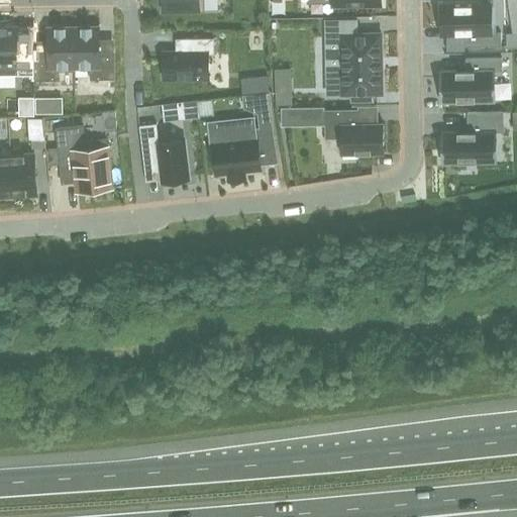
[(162,0),(163,11),(204,10),(203,0),(162,0)]
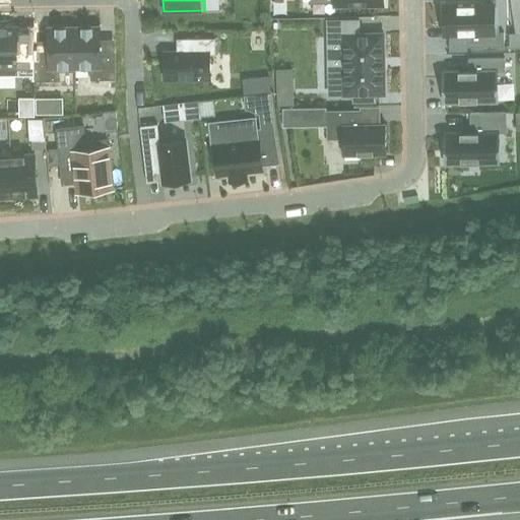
[(519,3),(511,5),(515,33),(509,33),(510,47),(519,46),(519,3)]
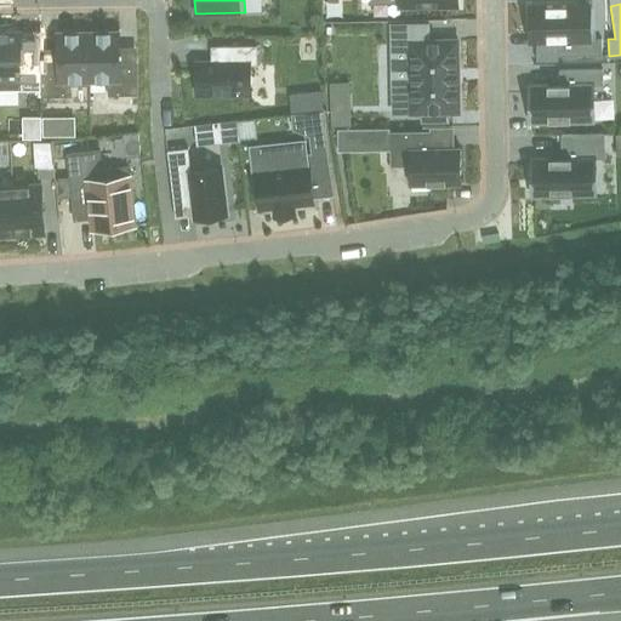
[(588,5),(530,7),(530,41),(553,40),(568,40),(568,56),(600,55),(600,39),(588,39),(588,5)]
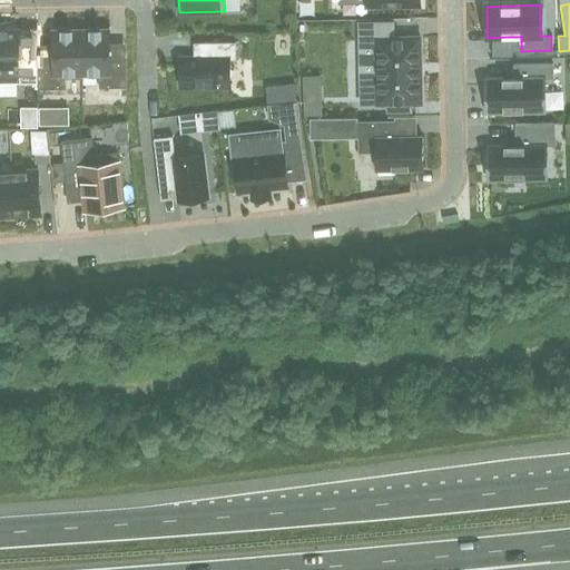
[(360,75),(361,104),(387,102),(387,110),(410,109),(410,102),(421,102),(420,36),(392,36),(392,21),(359,22),(359,42),(360,75)]
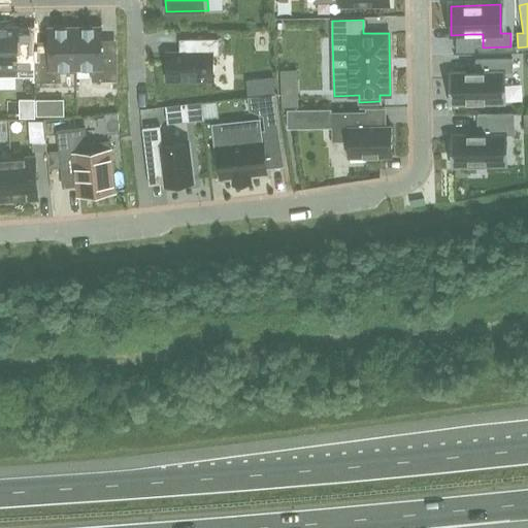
[(0,27),(0,76),(34,76),(34,48),(18,48),(18,28),(0,27)]
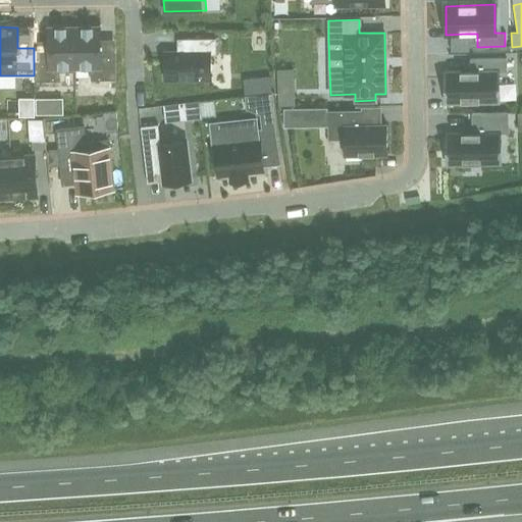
[(74,67),(74,28),(48,29),(49,56),(34,56),(35,81),(59,81),(59,71),(75,71),(75,67),(74,67)]
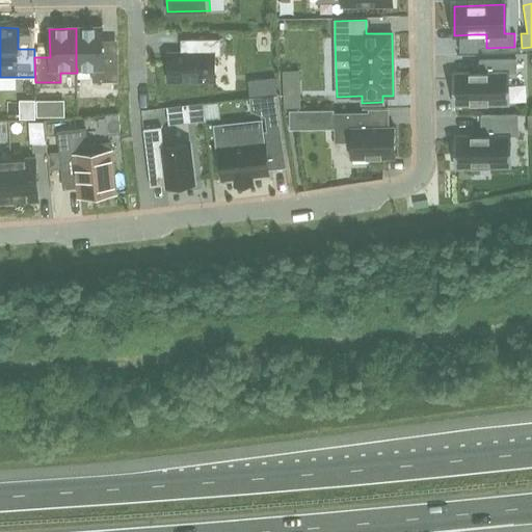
[(118,81),(117,56),(102,56),(102,28),(76,28),(76,69),(77,69),(92,69),(92,81),(118,81)]
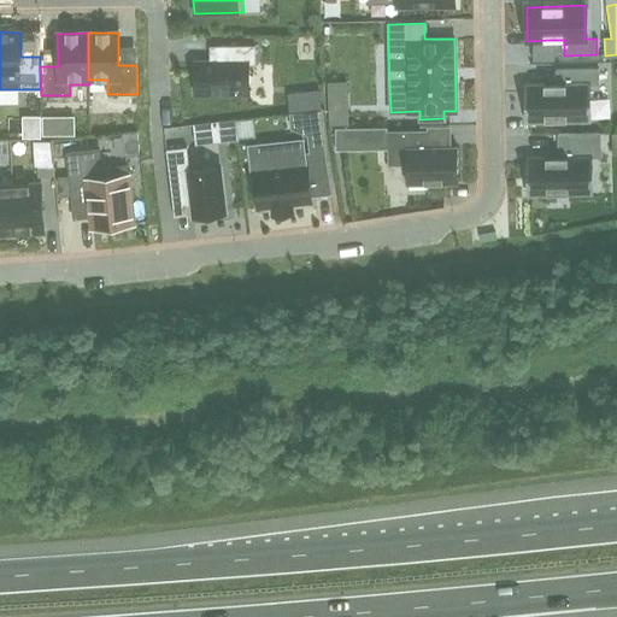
[(219,63),(210,63),(195,63),(195,93),(248,92),(248,64),(256,63),(256,45),(219,46),(219,63)]
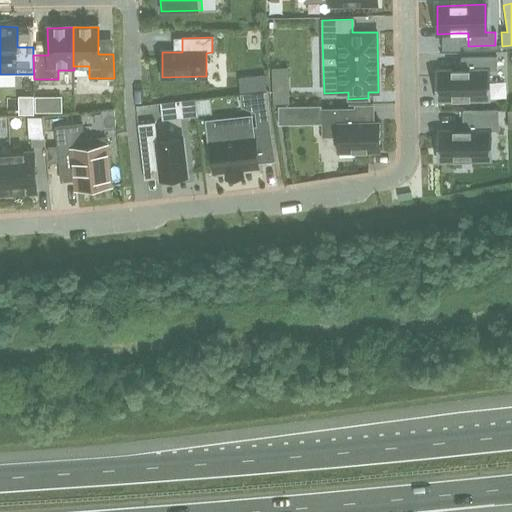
[(461,71),(438,71),(439,99),(487,98),(486,70),(497,70),(497,57),(461,57),(461,71)]
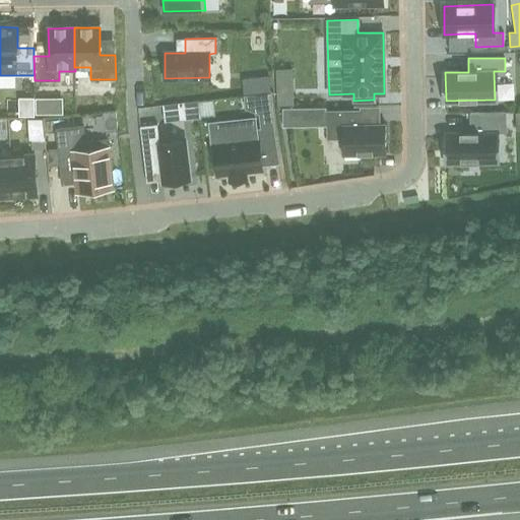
[(294,94),(277,95),(277,106),(294,106),(294,94)]
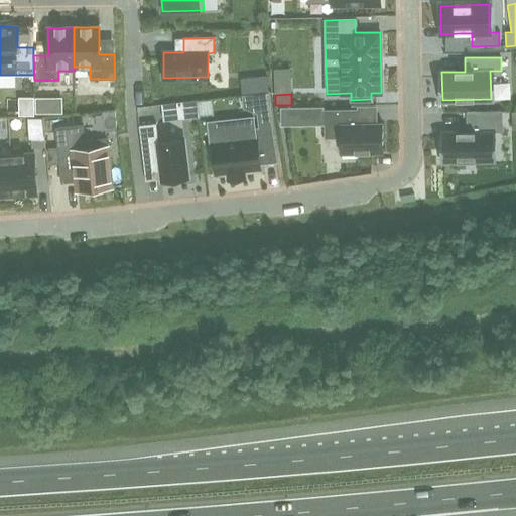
[(35,98),(35,113),(43,113),(43,98),(35,98)]
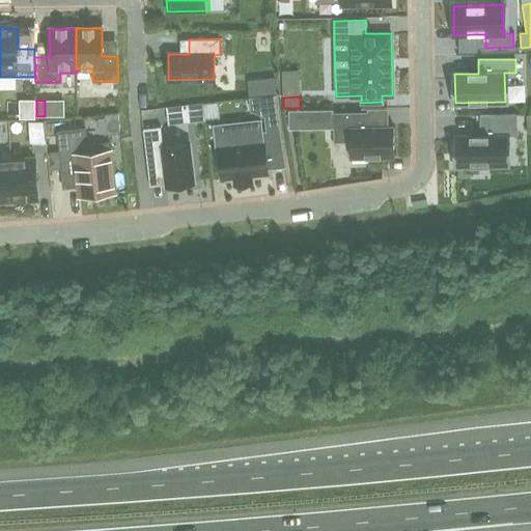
[(166,106),(167,121),(218,118),(217,103),(166,106)]
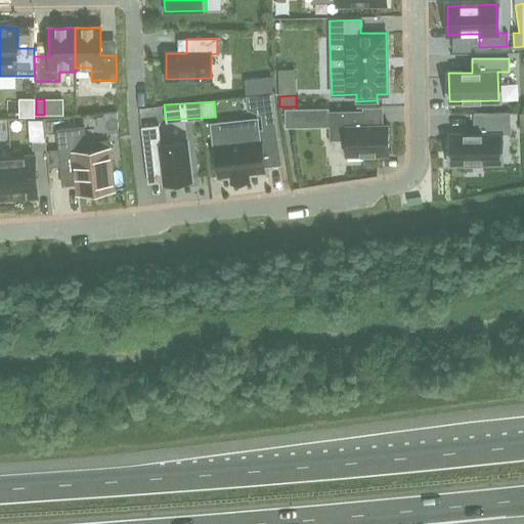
[(286,108),(286,127),(303,127),(330,126),(330,112),(330,107),(302,108),(286,108)]
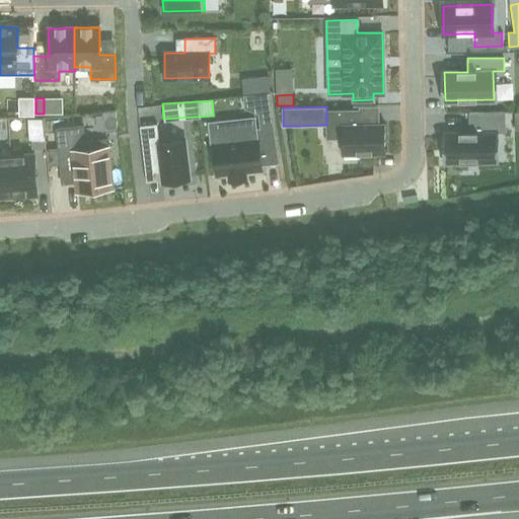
[(326,125),(327,138),(342,138),(342,155),(385,154),(384,123),(379,123),(360,124),(359,109),(326,110),(326,125)]
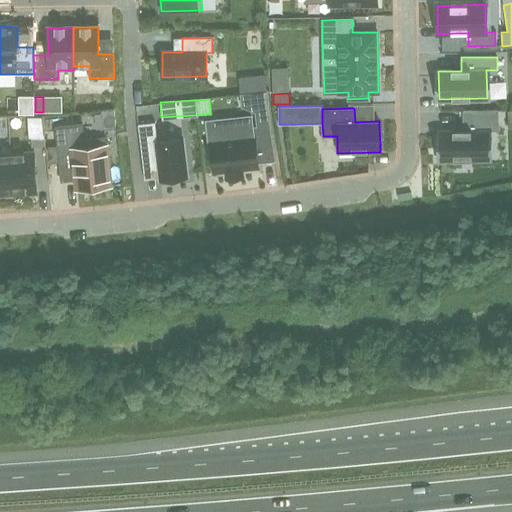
[(462,131),(440,132),(441,159),(488,158),(488,131),(499,130),(498,110),(462,111),(462,131)]
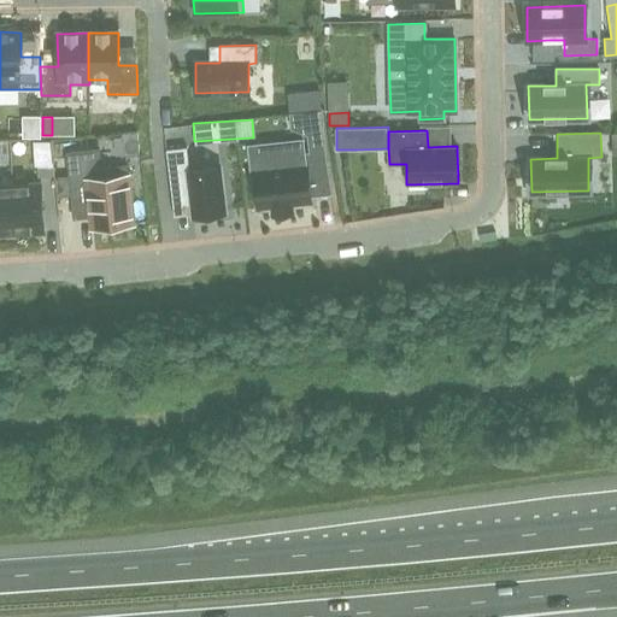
[(294,205),(310,204),(304,150),(303,141),(253,147),(254,162),(256,170),(252,171),(253,182),(257,182),(259,209),(269,207),(270,217),(295,215),(294,205)]
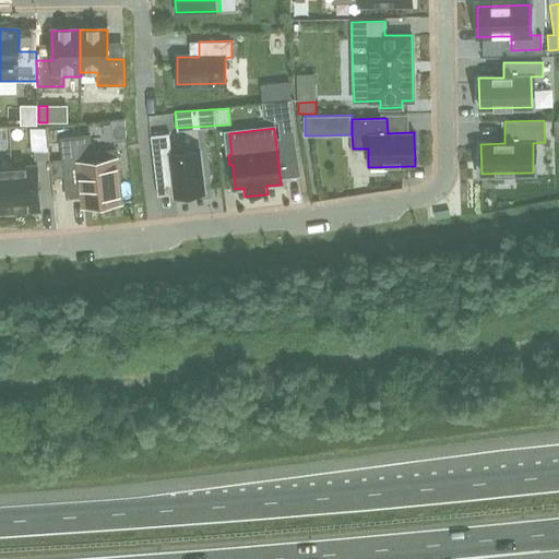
[(169,132),(151,134),(156,185),(173,182),(175,195),(204,192),(200,151),(171,154),(169,132)]
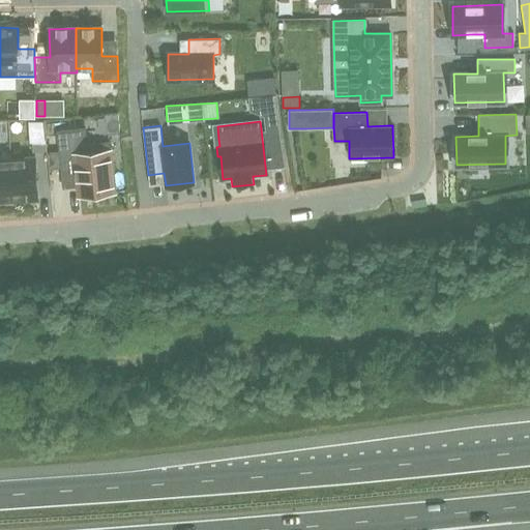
[(57,131),(61,168),(76,167),(79,196),(114,192),(109,142),(87,145),(85,128),(57,131)]
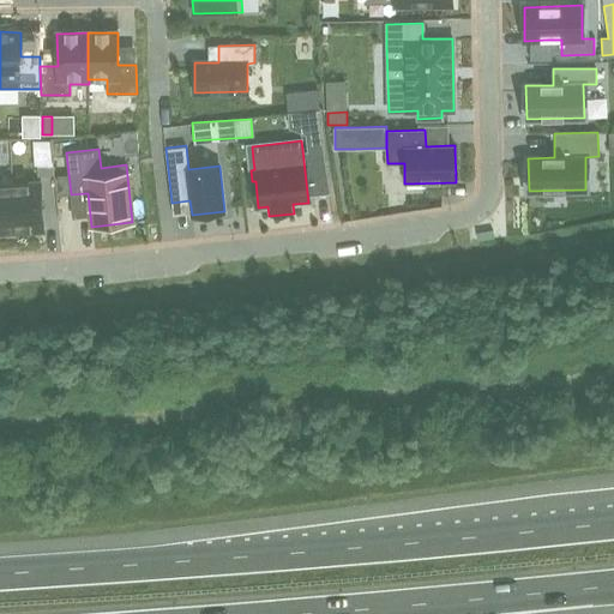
[(53,164),(37,166),(37,176),(53,175),(53,164)]
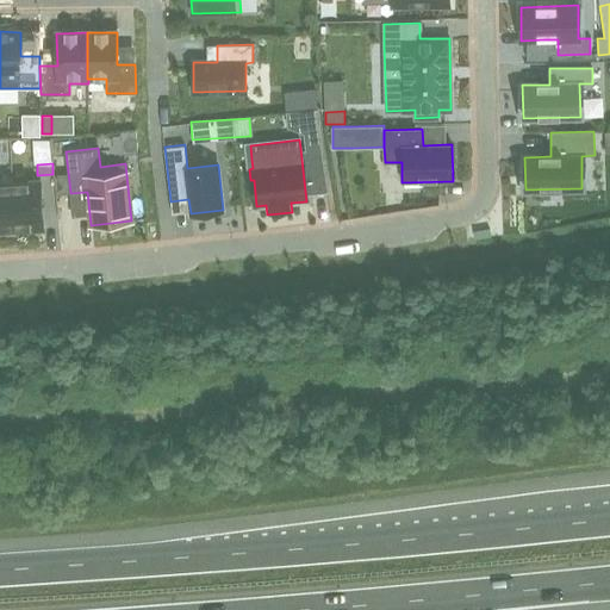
[(13,176),(0,176),(0,231),(17,230),(13,182),(13,176)]
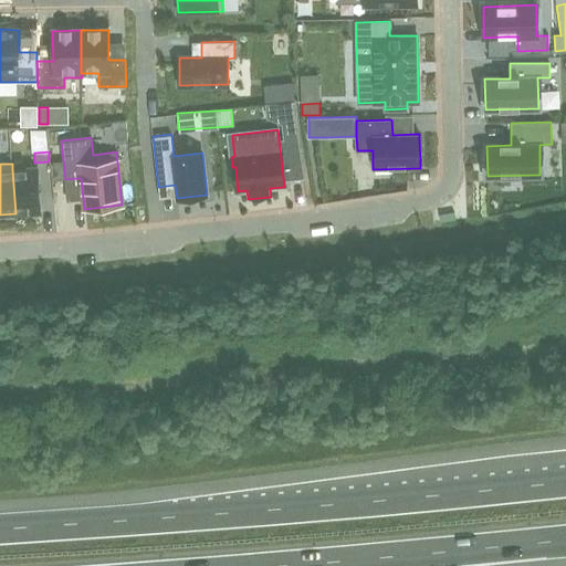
[(38,167),(12,169),(16,213),(41,212),(38,167)]
